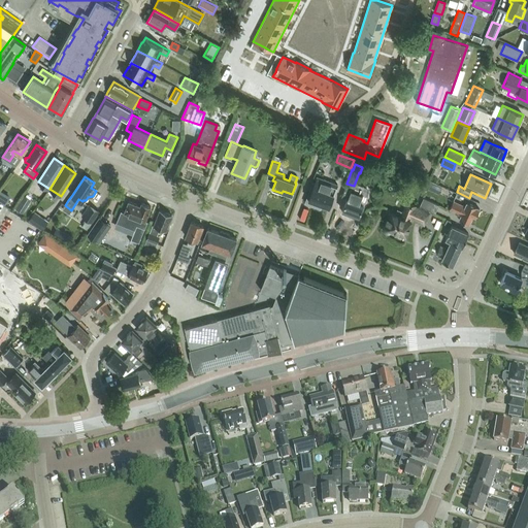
[(307,202),(305,201),(305,202),(319,207),(318,209),(319,209),(321,204),(329,207),(337,185),(317,176),(315,183),(312,182),(312,183),(315,184),(307,202)]
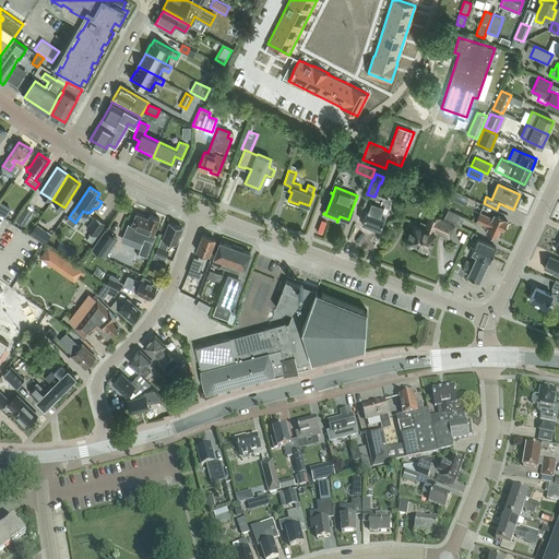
[(455,191),(451,199),(459,202),(462,194),(455,191)]
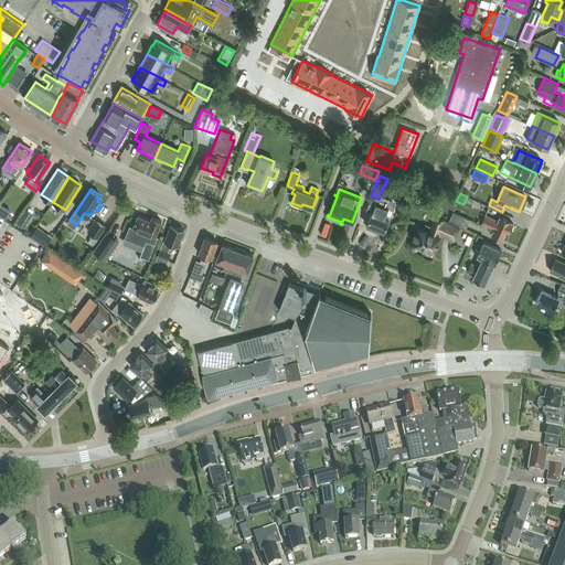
[(372,230),(373,227),(384,231),(388,219),(387,217),(391,209),(375,202),(372,212),(371,212),(366,224),(368,225),(366,227),(372,230)]
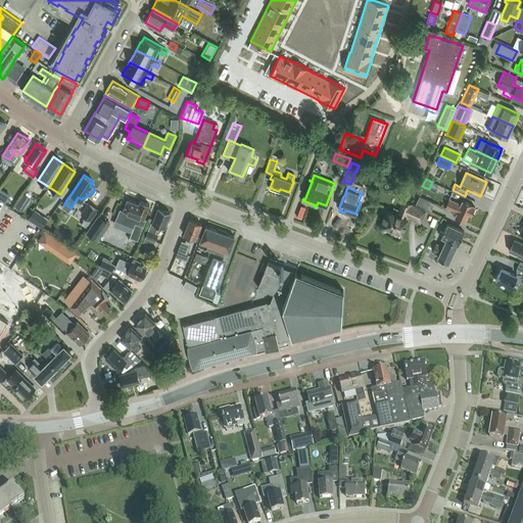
[(0,190),(0,199),(6,203),(10,196),(0,190)]
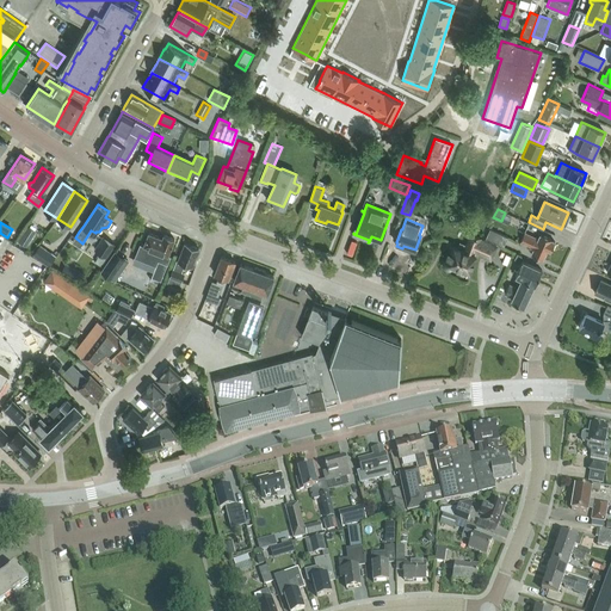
[(26,246),(36,232),(29,226),(18,241),(26,246)]
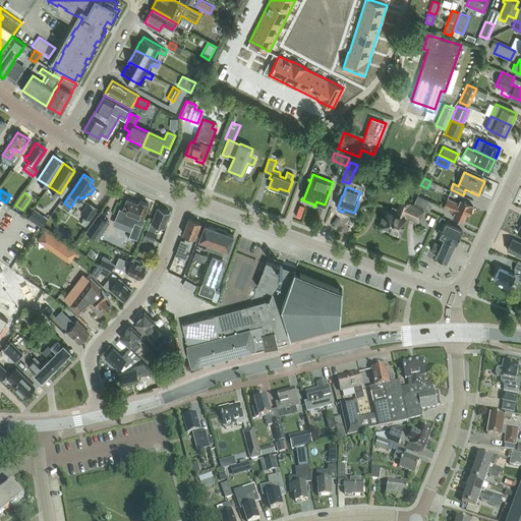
[(414,203),(429,210),(432,201),(417,194),(414,203)]
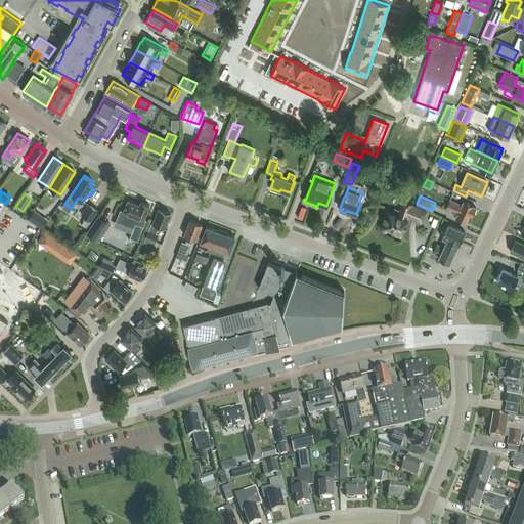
[(145,219),(144,218),(149,205),(140,201),(139,204),(128,200),(123,210),(121,209),(120,209),(115,220),(116,221),(116,220),(133,227),(129,239),(130,237),(138,241),(143,226),(146,219),(145,219)]
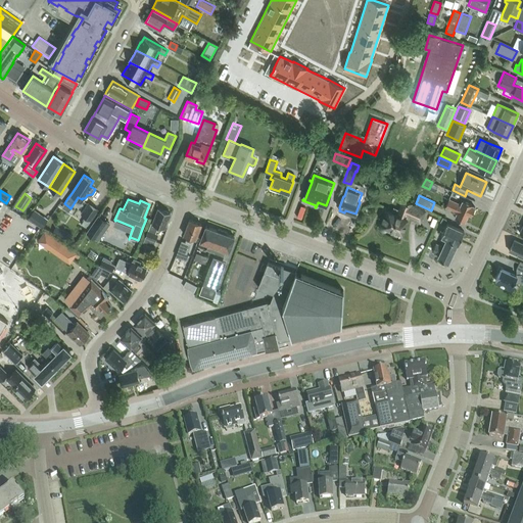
[(454,212),(457,214),(455,218),(464,222),(468,214),(471,215),(475,206),(472,205),(472,204),(463,200),(461,204),(449,199),(445,206),(455,210),(454,212)]
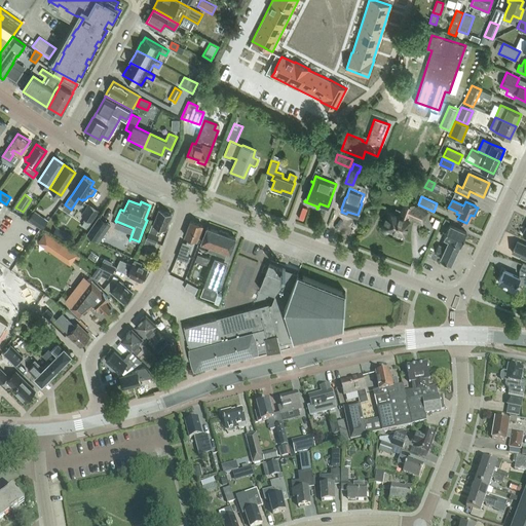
[(404,233),(409,219),(408,219),(409,217),(422,223),(427,212),(413,205),(413,204),(405,201),(400,216),(388,211),(382,226),(382,228),(383,230),(385,231),(387,231),(389,230),(390,228),(404,233)]
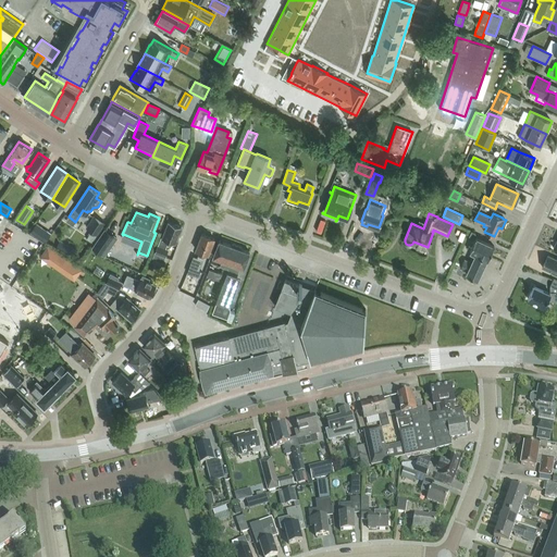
[(104,223),(95,215),(86,227),(97,234),(104,223)]
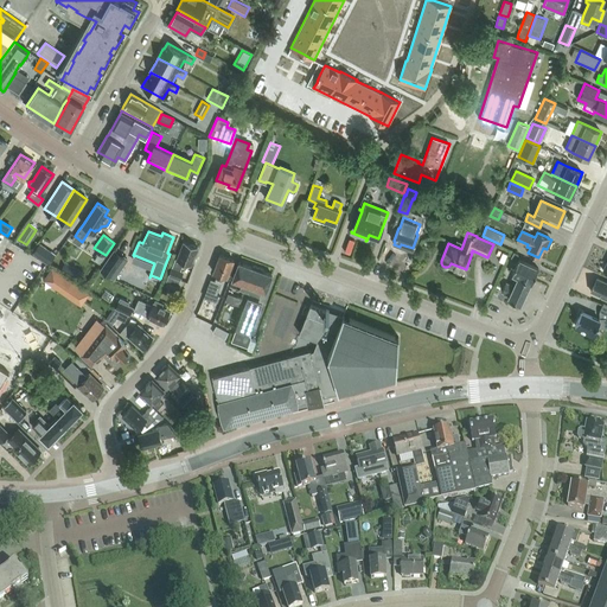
[(180,280),(183,272),(180,270),(184,262),(191,264),(197,247),(184,242),(181,248),(180,248),(177,259),(176,257),(170,275),(180,280)]
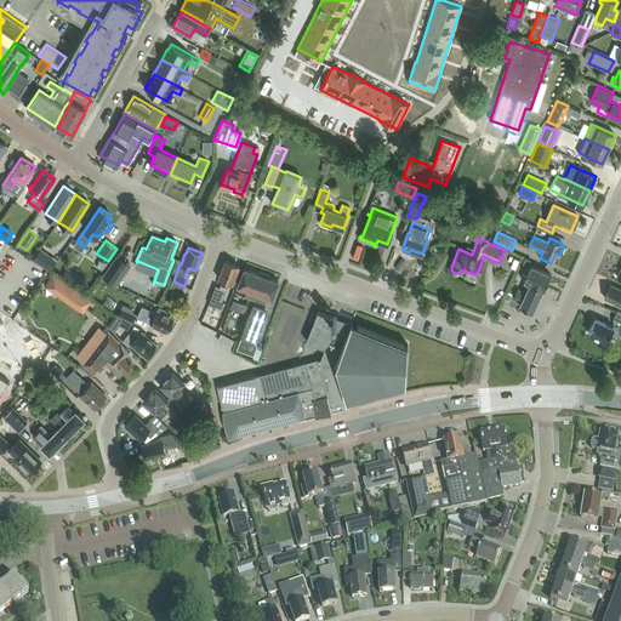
[(44,268),(52,256),(40,249),(33,260),(44,268)]
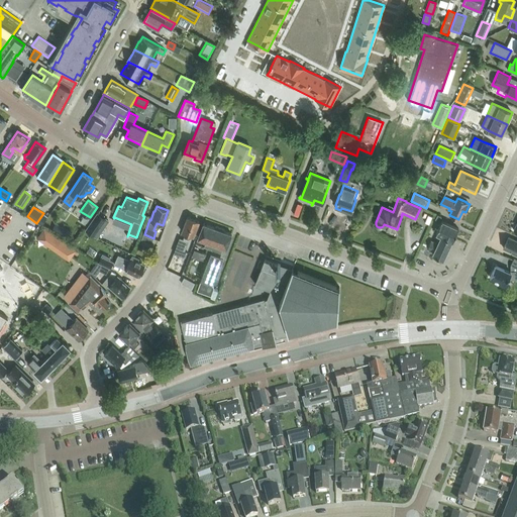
[(108,220),(98,213),(86,229),(97,237),(108,220)]
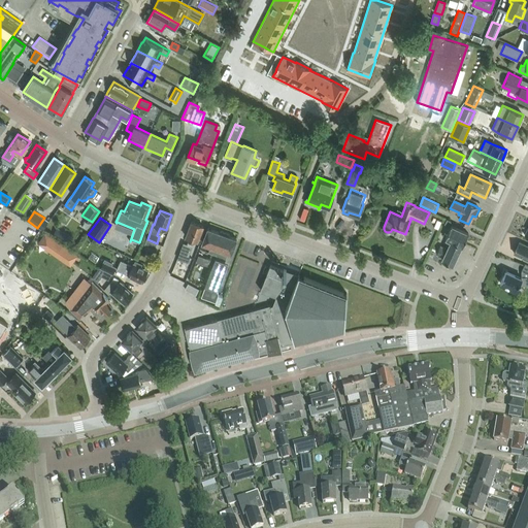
[(87,230),(92,222),(87,219),(81,227),(87,230)]
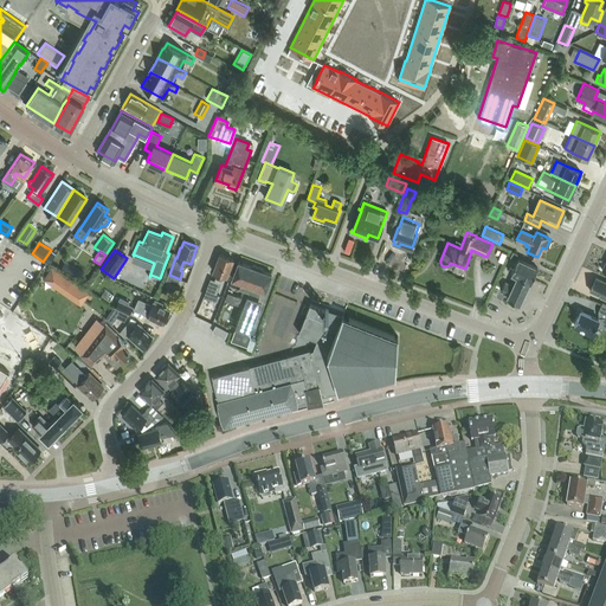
[(226,276),(233,259),(219,255),(213,271),(217,272),(214,279),(211,278),(206,290),(207,290),(205,297),(217,301),(219,295),(217,294),(224,275),(226,276)]
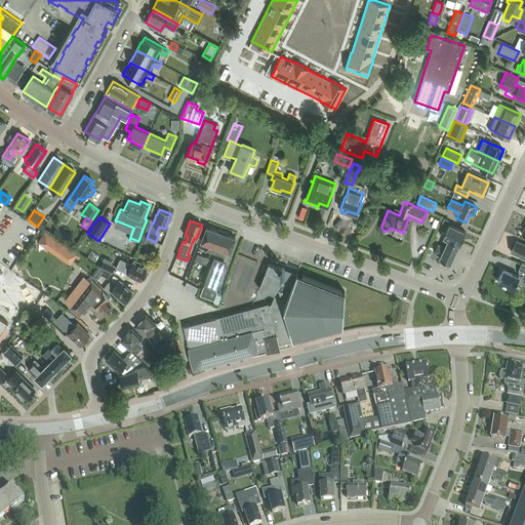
[(450,263),(458,244),(460,244),(466,232),(448,224),(443,236),(448,239),(445,247),(438,244),(434,252),(441,255),(439,258),(450,263)]
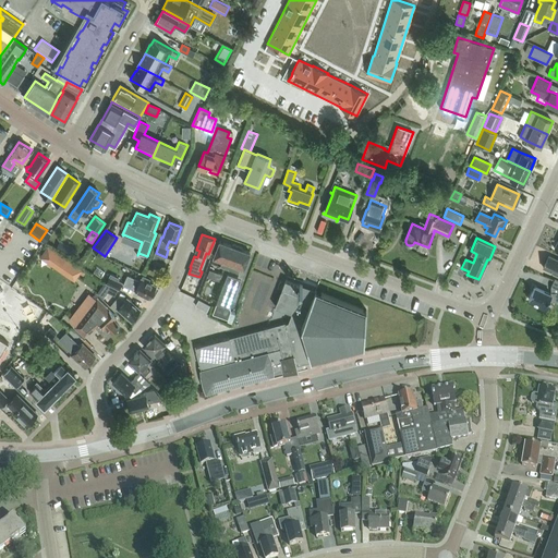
[(232,245),(219,241),(214,256),(223,259),(220,266),(223,267),(239,273),(241,266),(244,268),(250,252),(242,249),(242,247),(243,246),(232,243),(232,245)]
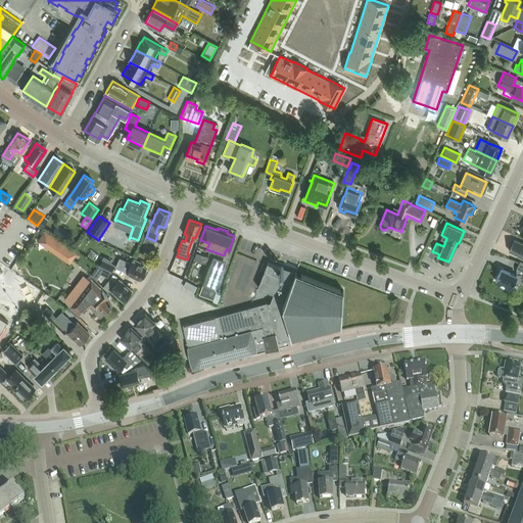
[(64,230),(59,237),(66,242),(72,235),(64,230)]
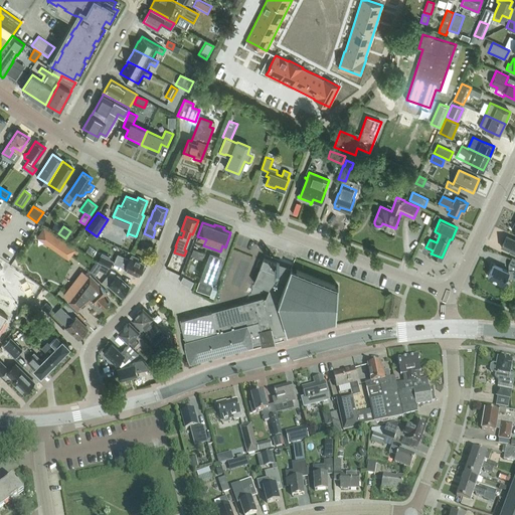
[(61,250),(67,243),(43,227),(38,235),(61,250)]
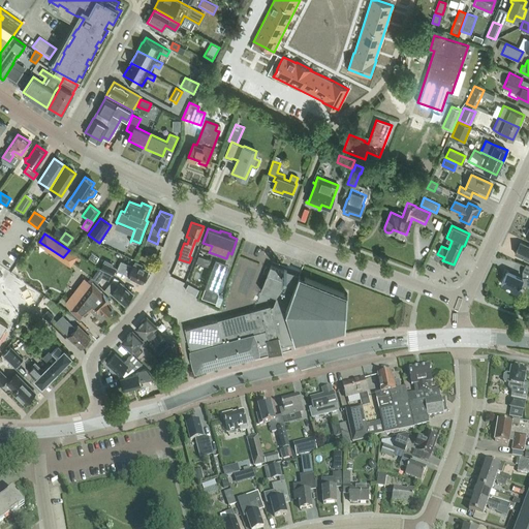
[(528,246),(520,242),(515,253),(528,259),(528,246)]
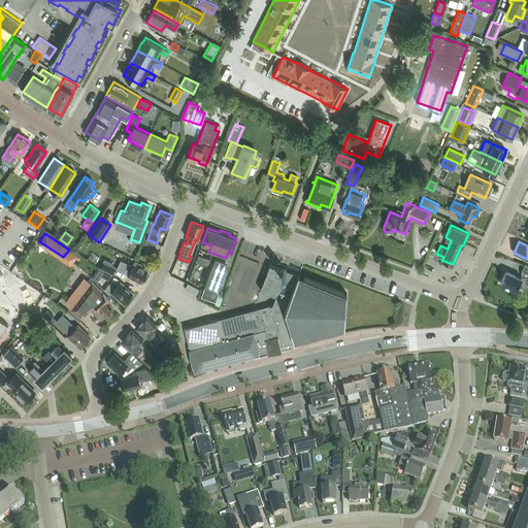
[(216,258),(201,297),(216,302),(219,294),(217,289),(219,282),(221,282),(226,266),(224,261),(216,258)]
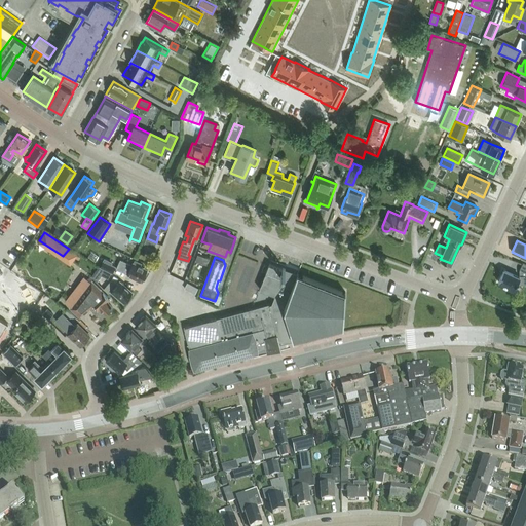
[(110,261),(109,260),(105,258),(101,267),(110,271),(112,272),(115,266),(109,263),(110,261)]
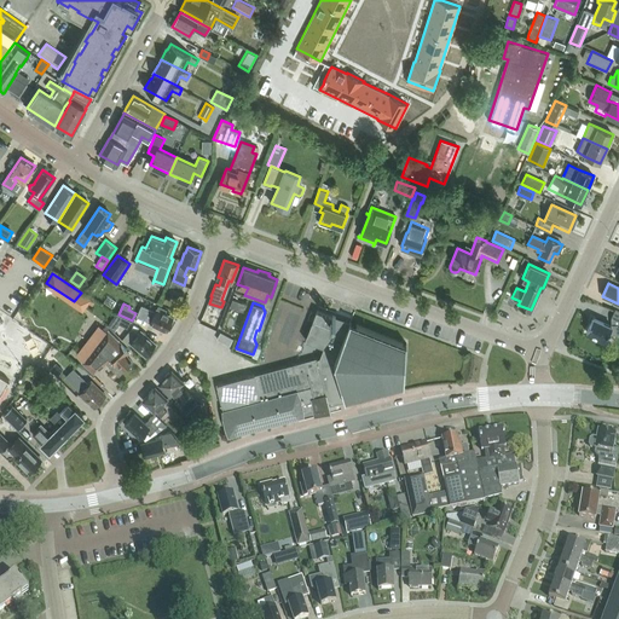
[(150,323),(167,330),(173,317),(165,313),(167,310),(158,306),(155,312),(142,305),(137,314),(145,319),(150,322),(150,323)]
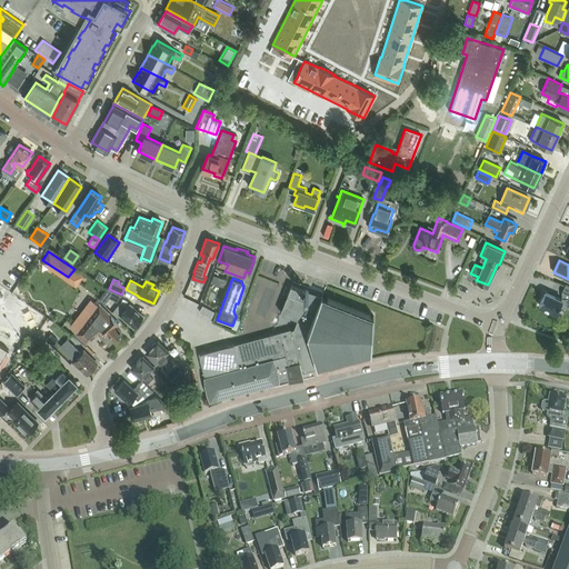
[(568,286),(566,285),(561,292),(562,300),(545,292),(539,305),(557,312),(559,306),(568,305),(568,286)]
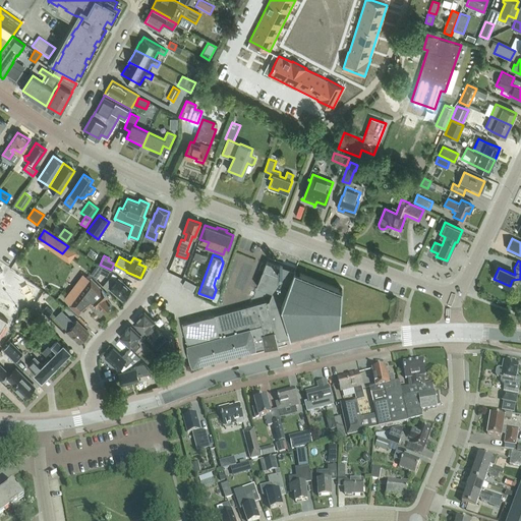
[(266,263),(256,286),(273,292),(269,300),(268,300),(219,313),(203,317),(182,324),(187,342),(187,341),(188,344),(187,344),(187,351),(189,359),(192,365),(255,349),(255,345),(267,342),(268,345),(272,343),(277,342),(277,339),(290,336),(290,337),(340,324),(342,289),(294,270),(292,276),(281,271),(283,267),(280,266),(280,267),(267,262),(266,263)]
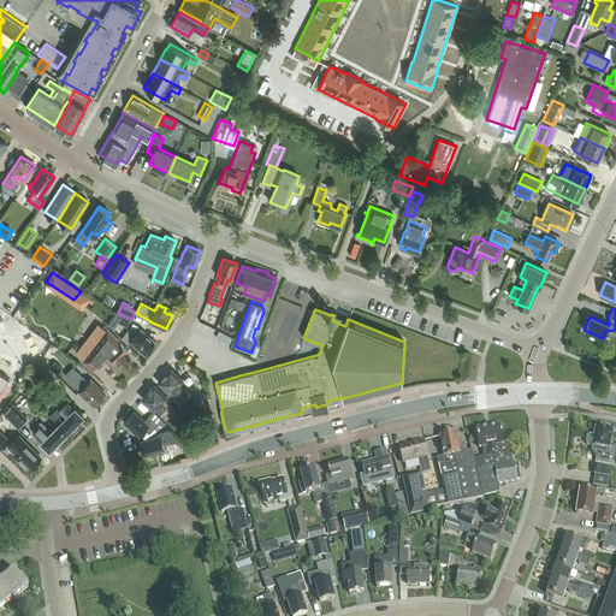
[(125,325),(129,318),(118,313),(117,312),(107,324),(113,329),(119,323),(125,325)]
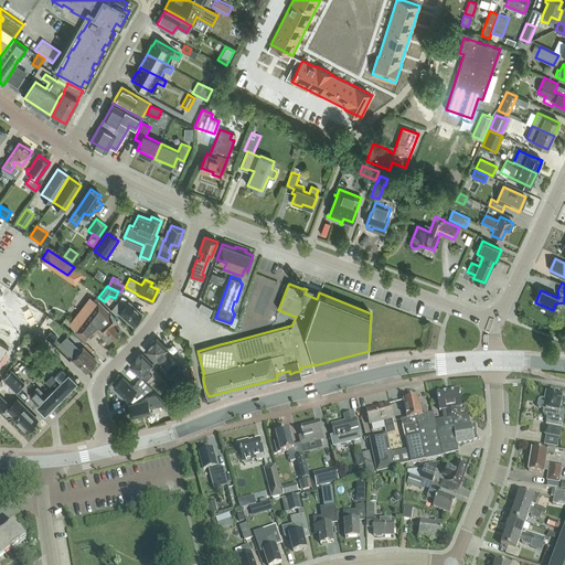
[(120,299),(118,301),(112,310),(117,315),(119,312),(132,324),(142,313),(128,301),(126,304),(120,299)]
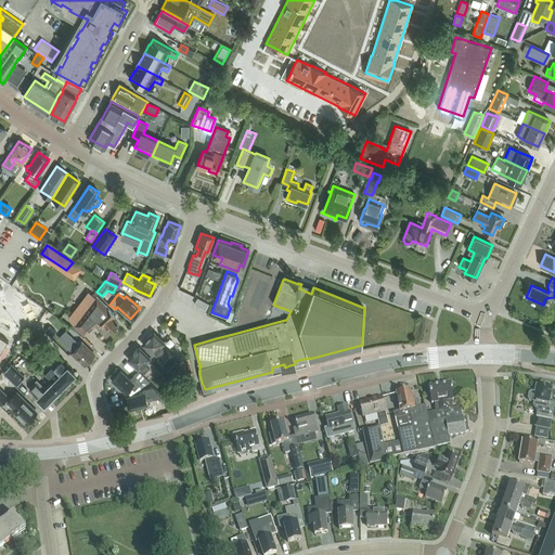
[(113,318),(116,315),(107,307),(97,296),(75,324),(85,335),(95,325),(106,336),(118,324),(113,318)]
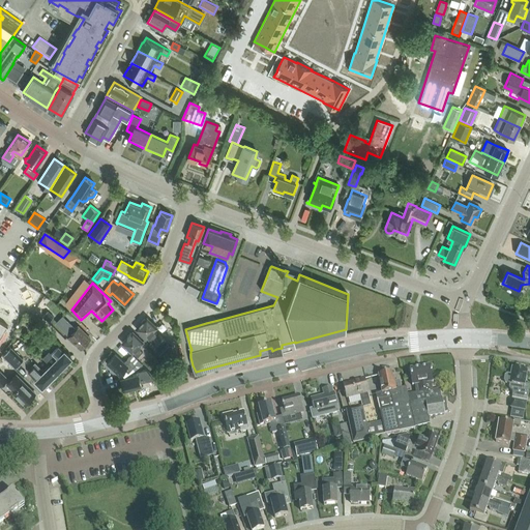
[(200,290),(188,285),(185,290),(197,296),(200,290)]
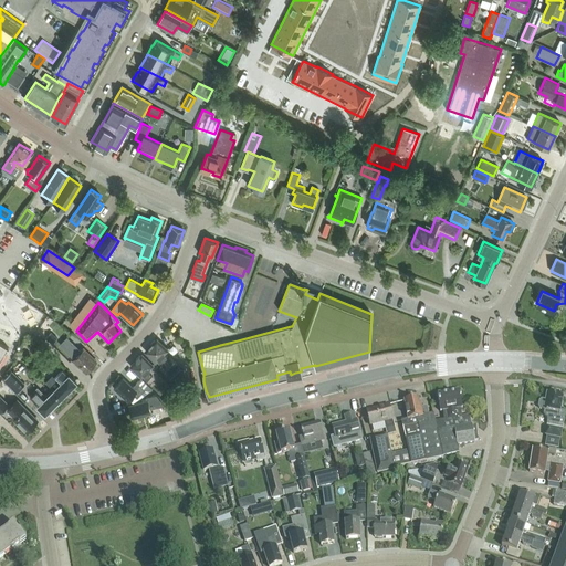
[(51,332),(45,337),(52,344),(58,338),(51,332)]
